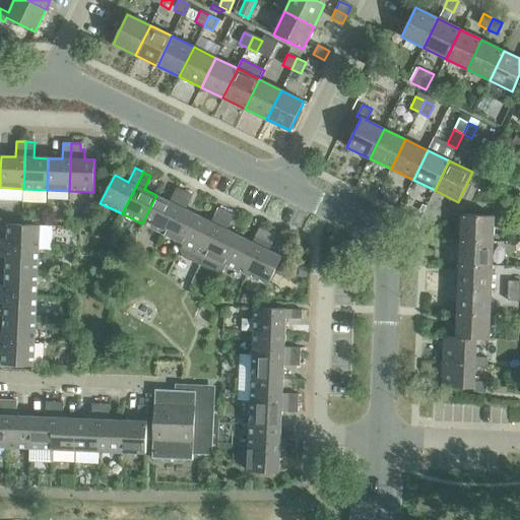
[(142,223),(164,234),(184,192),(176,188),(170,202),(156,195),(142,223)]
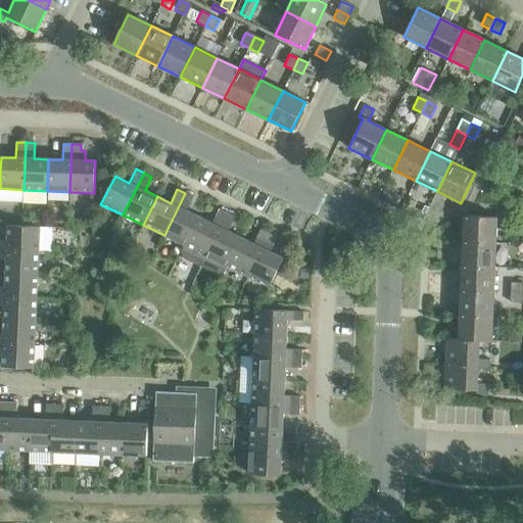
[(164,235),(184,245),(185,245),(199,217),(186,210),(193,197),(185,193),(164,235)]
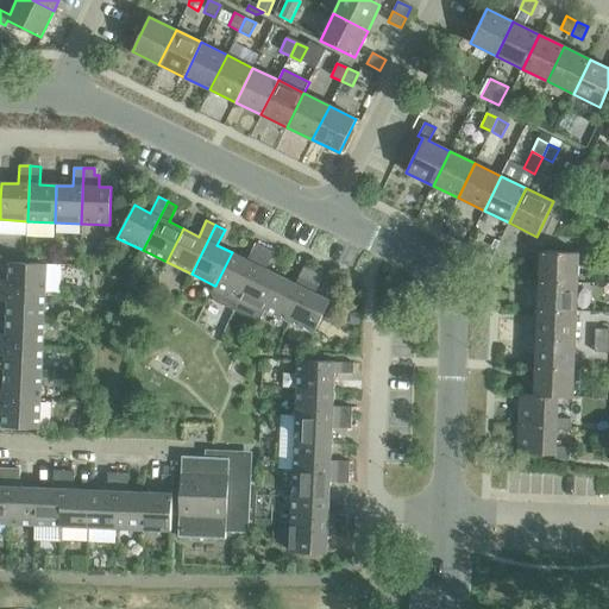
[(214,301),(233,311),(264,249),(255,244),(248,261),(232,252),(215,286),(214,286),(211,293),(214,301)]
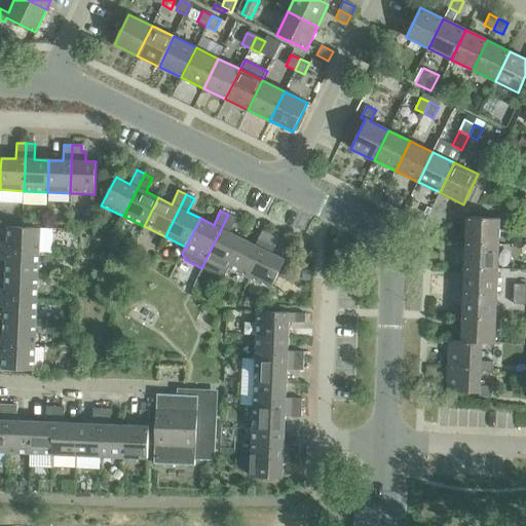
[(226,274),(229,268),(228,268),(242,239),(229,232),(236,219),(228,215),(201,268),(218,276),(226,274)]
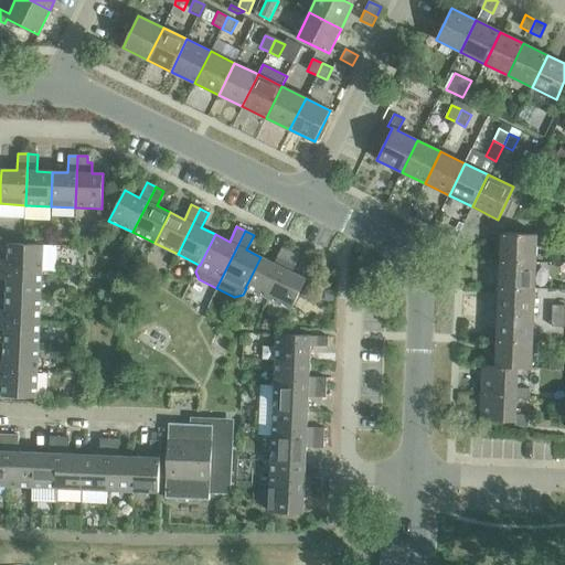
[(501,233),(500,260),(535,263),(536,235),(501,233)]
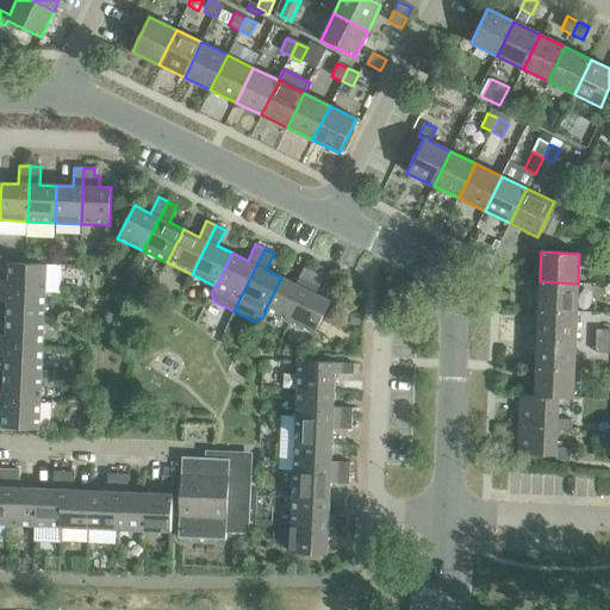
[(0,280),(0,291),(45,293),(47,265),(8,263),(8,281),(0,280)]
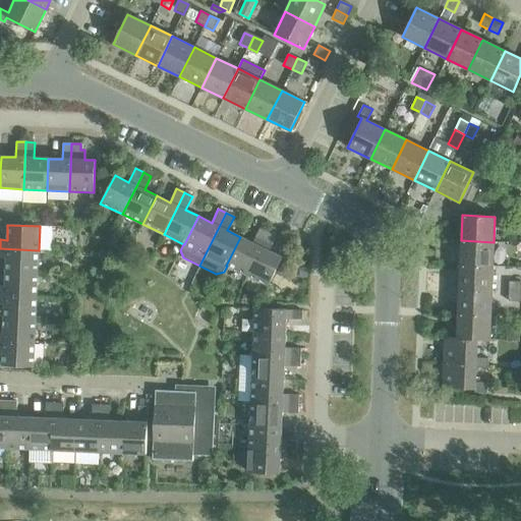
[(226,266),(227,266),(246,276),(268,233),(259,229),(253,243),(240,237),(226,266)]
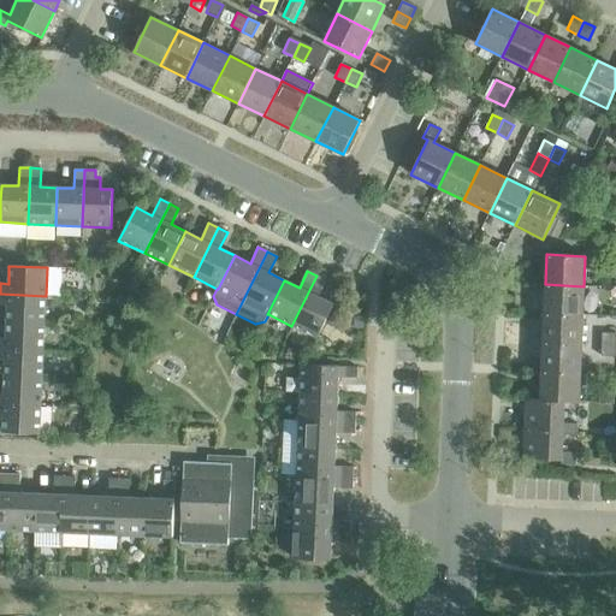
[(317,276),(291,326),(317,338),(333,304),(318,296),(326,280),(317,276)]
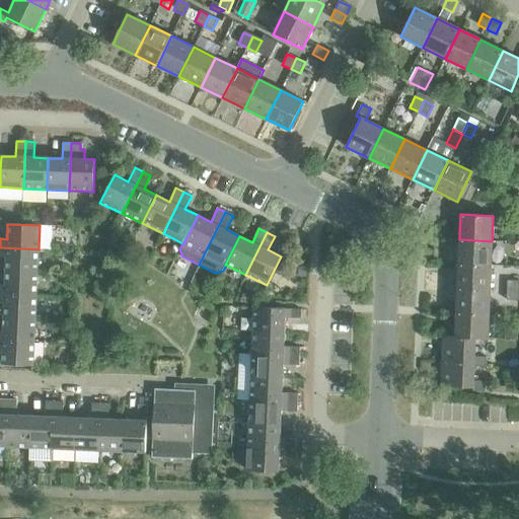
[(459,239),(458,264),(491,266),(492,241),(459,239)]
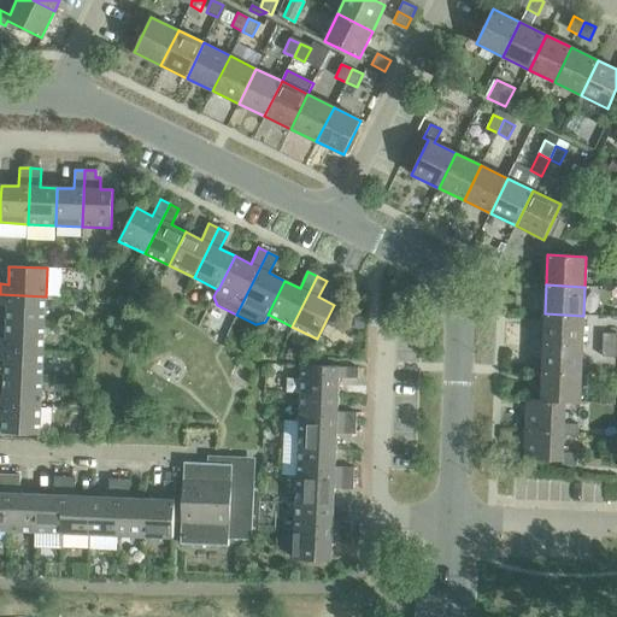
[(0,305),(7,305),(7,322),(45,324),(46,297),(0,294),(0,305)]
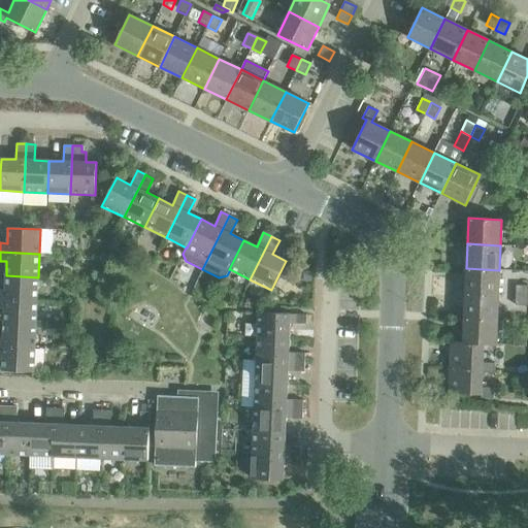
[(466,268),(465,293),(498,295),(499,270),(466,268)]
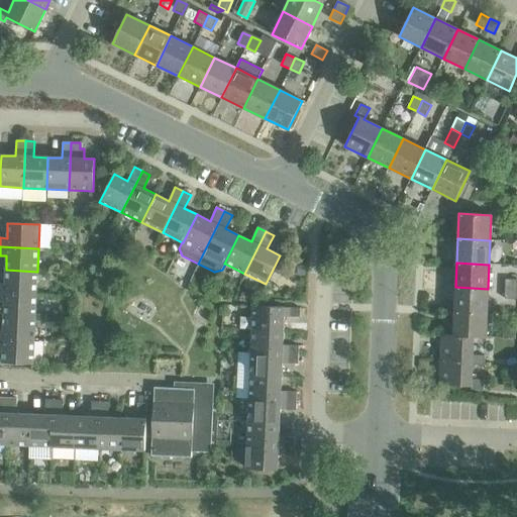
[(0,284),(0,293),(36,295),(37,272),(6,270),(5,284),(0,284)]
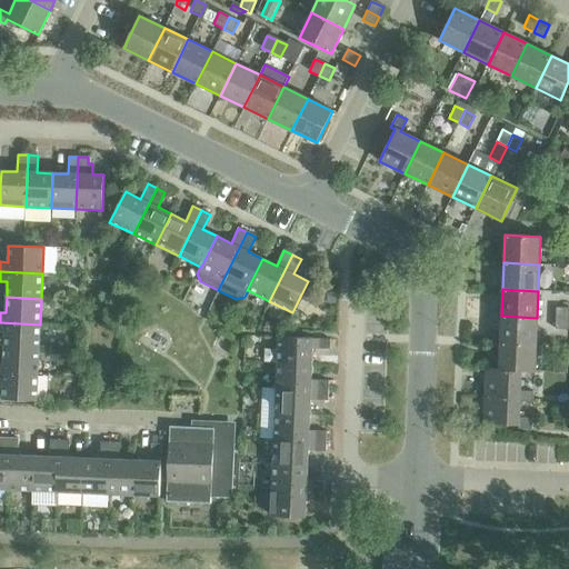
[(568,308),(556,307),(556,318),(568,319),(568,315),(568,308)]
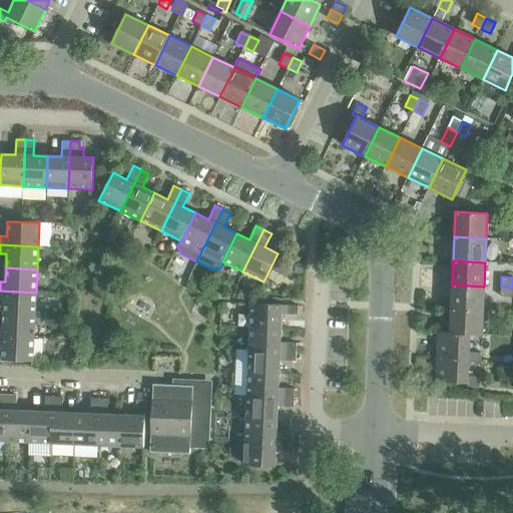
[(452,285),(451,309),(483,310),(484,287),(452,285)]
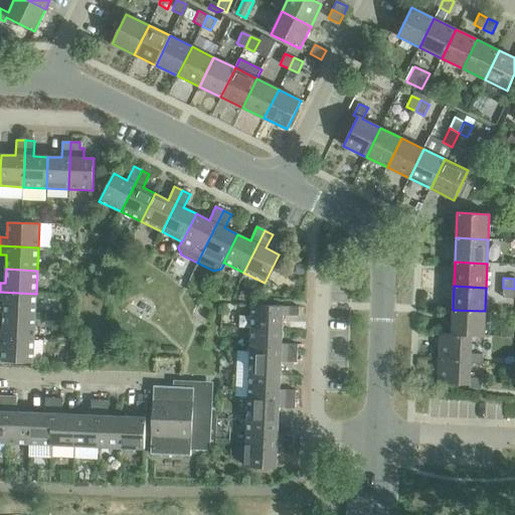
[(514,289),(503,288),(502,298),(514,299),(514,289)]
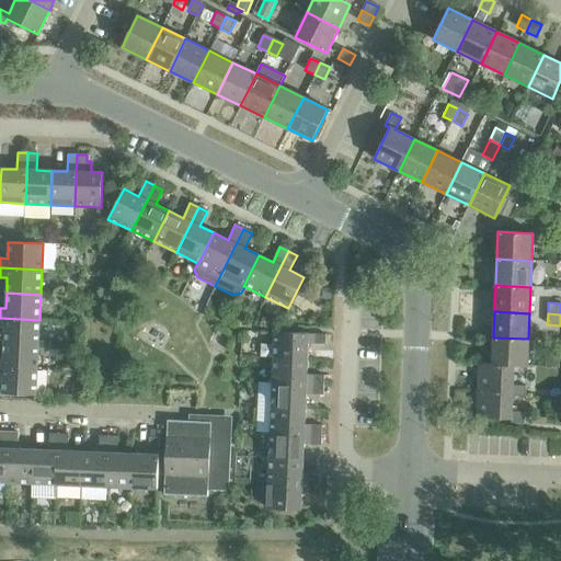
[(0,327),(4,328),(4,343),(38,344),(39,320),(0,318),(0,327)]
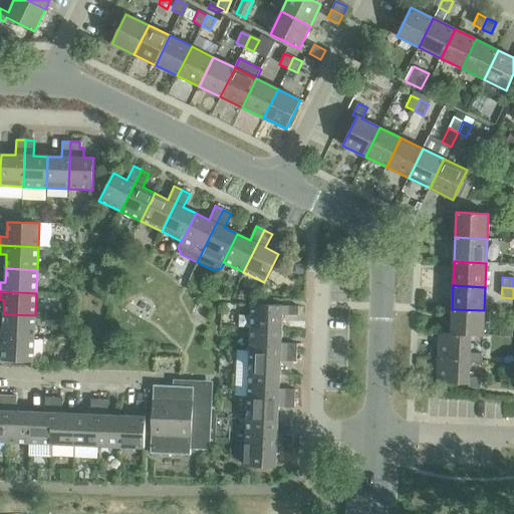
[(251,304),(250,328),(282,329),(282,315),(298,315),(298,306),(283,306),(251,304)]
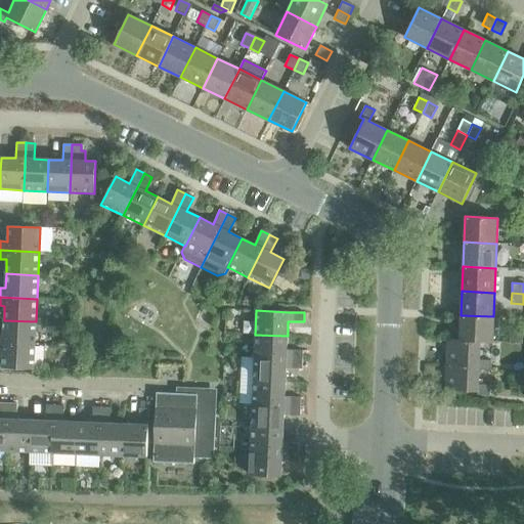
[(461,315),(460,340),(480,341),(480,342),(492,342),(493,316),(461,315)]
